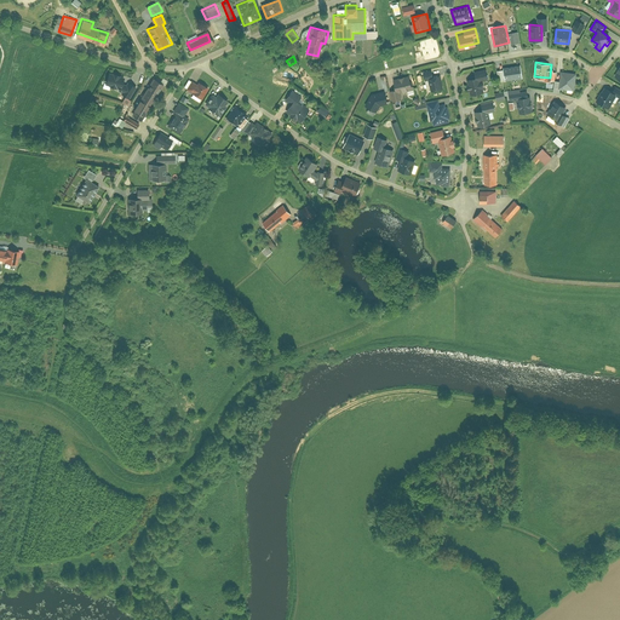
[(429,81),(431,93),(446,90),(442,74),(436,76),(435,70),(423,74),(425,82),(429,81)]
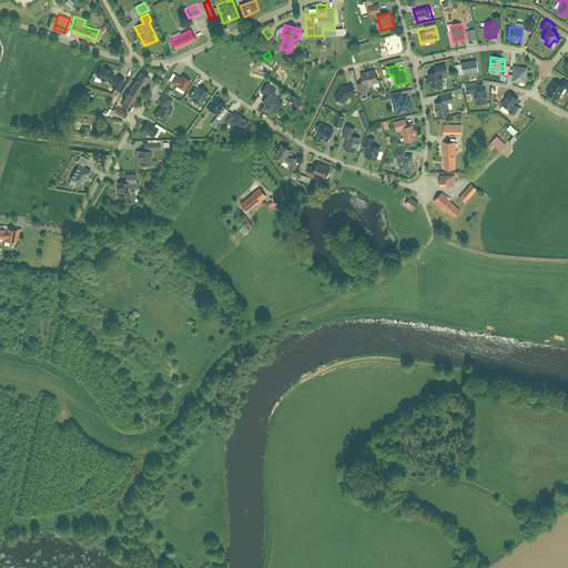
[(429,73),(433,88),(444,84),(444,81),(445,80),(444,73),(449,72),(447,64),(435,68),(436,72),(429,73)]
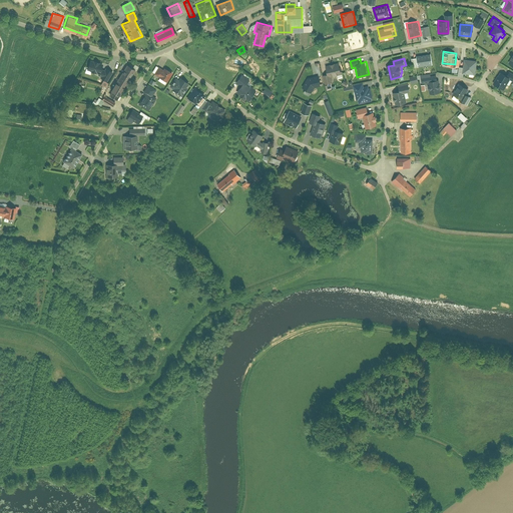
[(90,59),(87,71),(101,74),(103,74),(101,79),(107,83),(114,71),(108,67),(107,69),(102,68),(104,63),(90,59)]
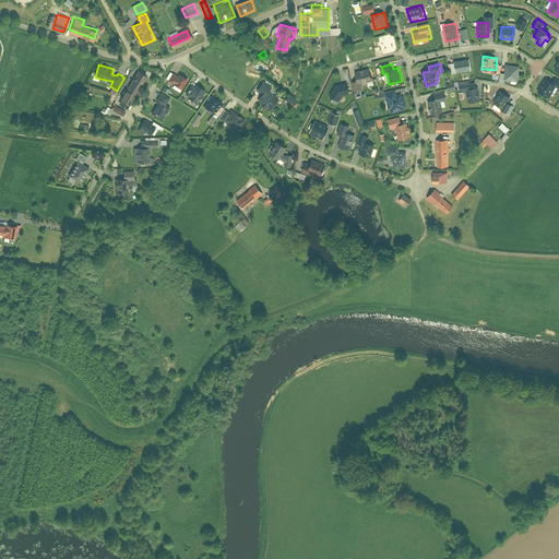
[(519,67),(506,66),(503,78),(518,80),(519,67)]
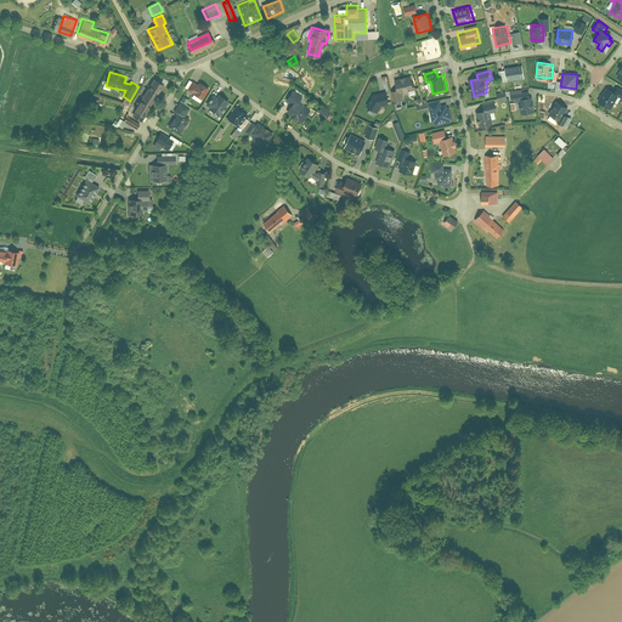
[(163,82),(153,75),(135,106),(146,112),(163,82)]
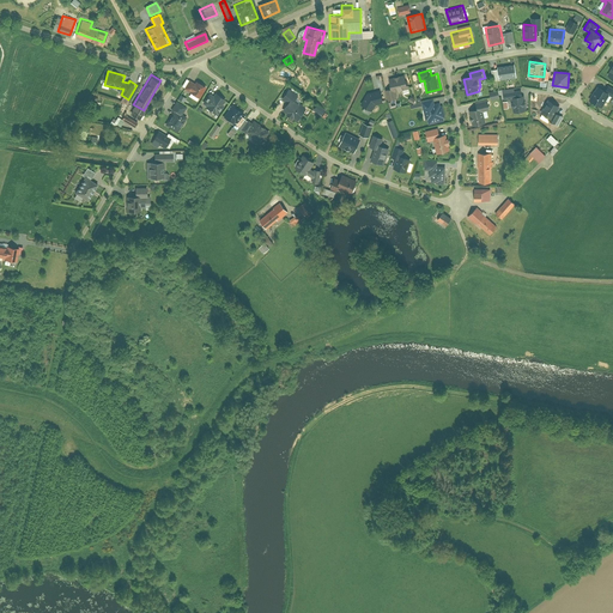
[(390,79),(393,90),(387,91),(389,102),(399,99),(396,92),(411,89),(407,74),(390,79)]
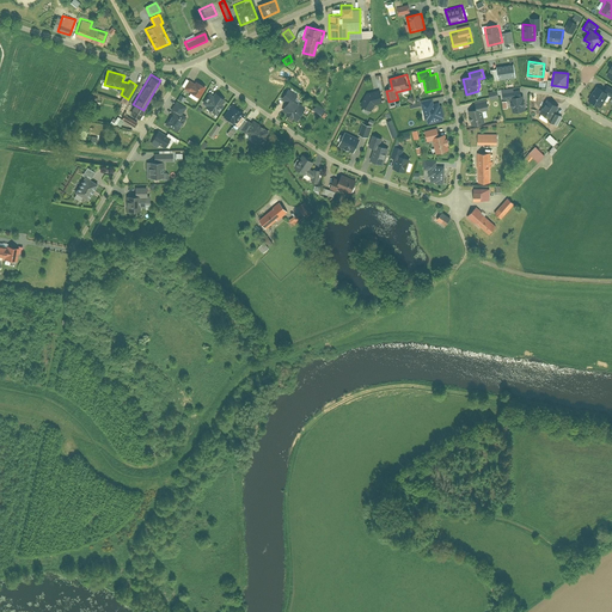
[(193,79),(185,90),(200,98),(206,87),(193,79)]
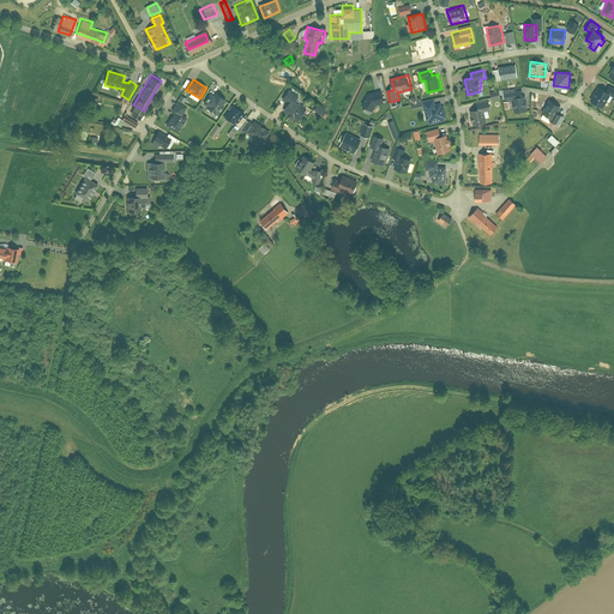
[(599,85),(589,100),(600,107),(609,92),(599,85)]
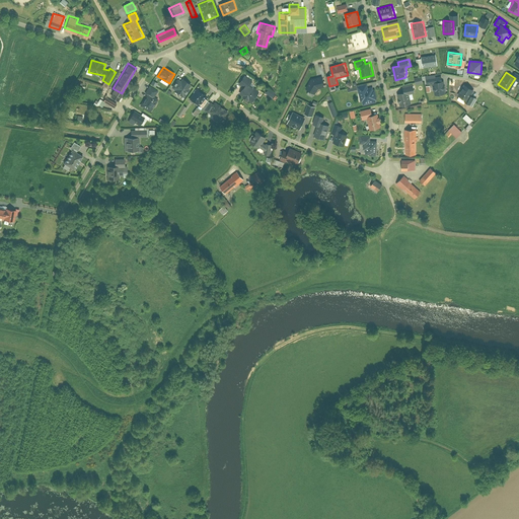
[(306,88),(315,94),(318,89),(320,88),(325,87),(322,75),(312,77),(306,88)]
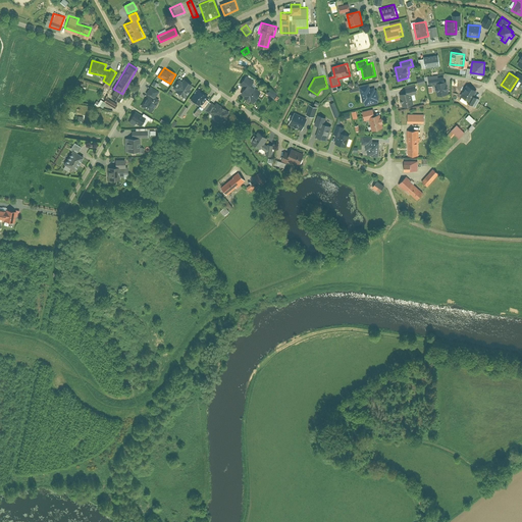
[(441,83),(440,76),(427,79),(429,86),(434,85),(436,96),(449,94),(447,83),(441,83)]
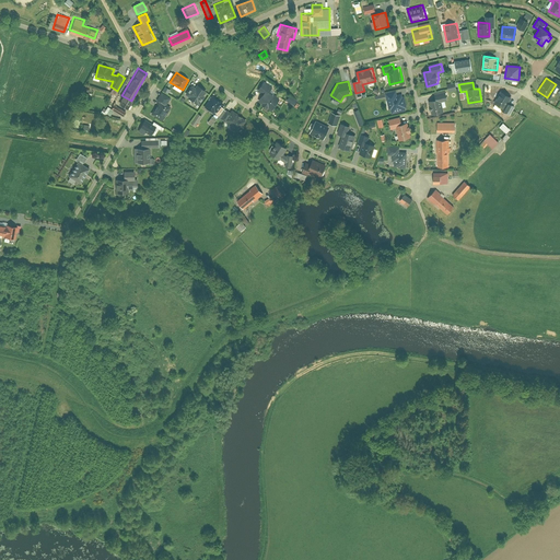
[(191,84),(185,95),(189,97),(188,100),(197,105),(198,104),(200,105),(207,94),(191,84)]
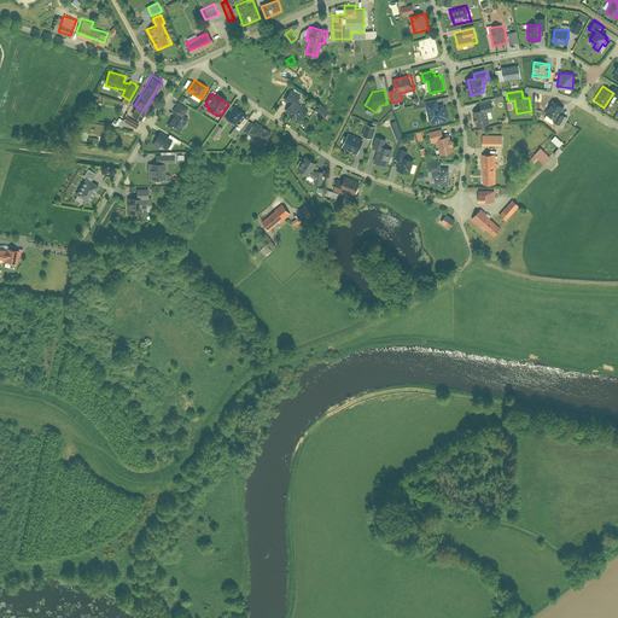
[(291,104),(286,111),(301,120),(308,109),(292,100),(295,97),(289,93),(285,99),(291,104)]
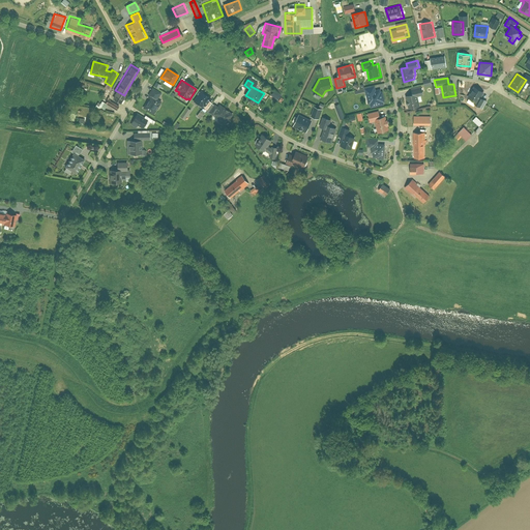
[(366,89),(371,108),(384,105),(380,86),(366,89)]
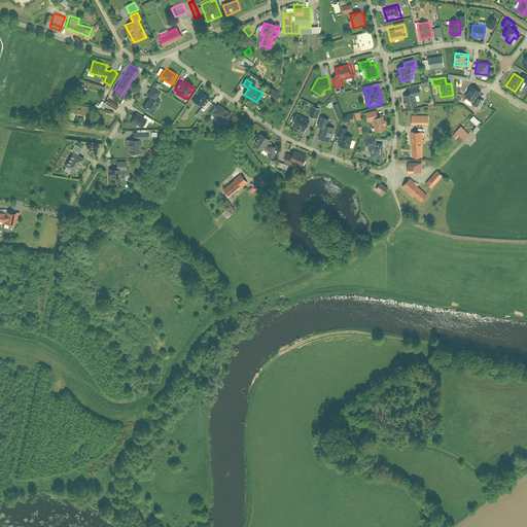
[(405,96),(408,109),(419,106),(418,102),(419,102),(418,96),(422,95),(420,86),(410,90),(411,94),(405,96)]
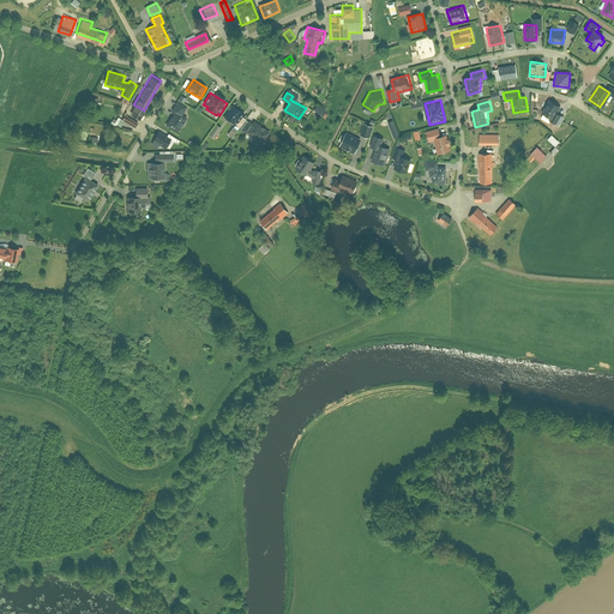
[(560,106),(549,101),(542,113),(553,119),(560,106)]
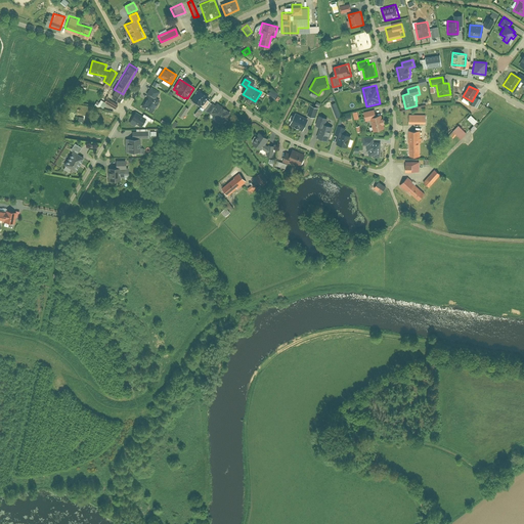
[(151,88),(148,92),(157,97),(160,92),(151,88)]
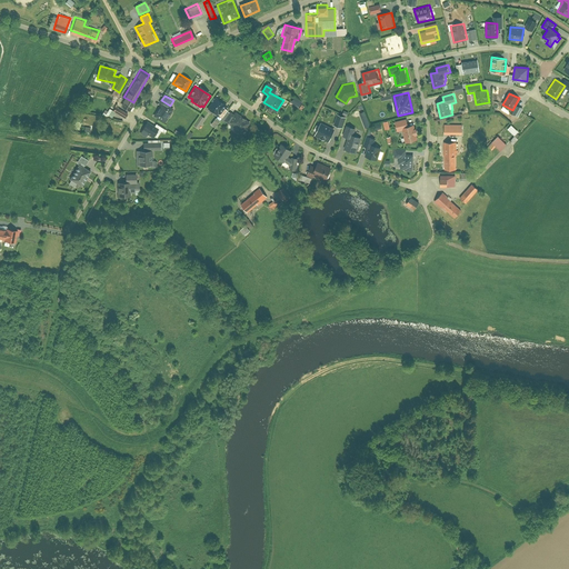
[(297,97),(292,102),(300,108),(303,102),(297,97)]
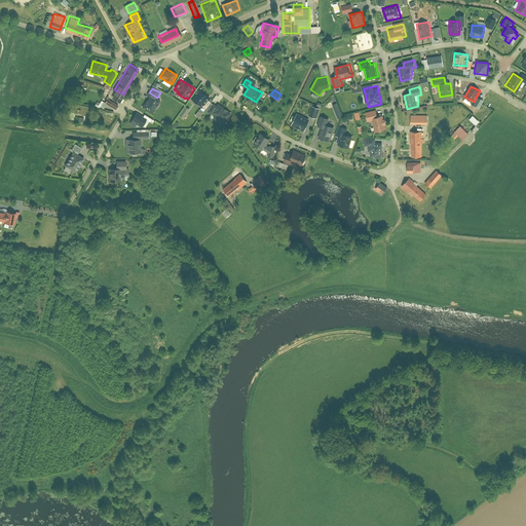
[(200,91),(192,102),(201,108),(209,98),(200,91)]
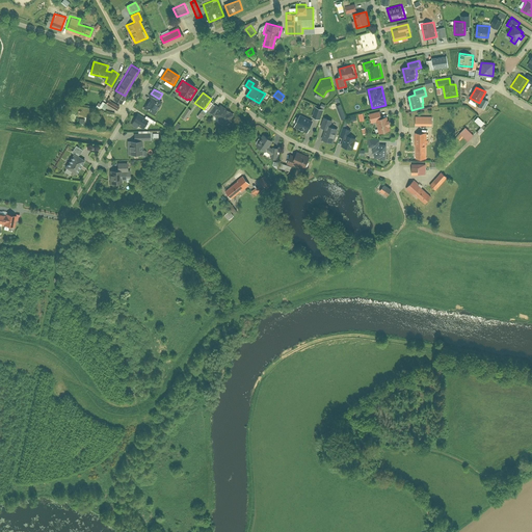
[(150,99),(143,109),(155,115),(161,105),(150,99)]
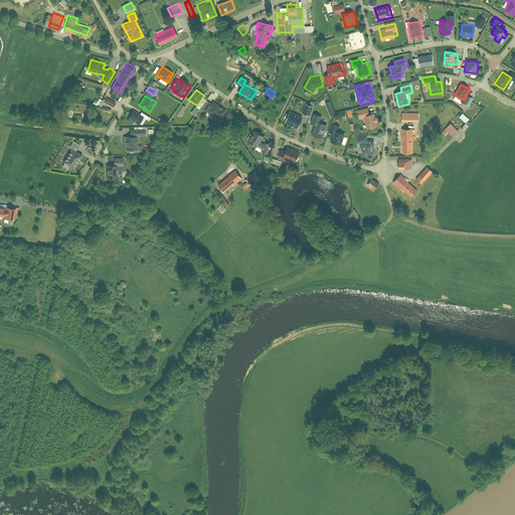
[(209,101),(203,109),(207,112),(213,104),(209,101)]
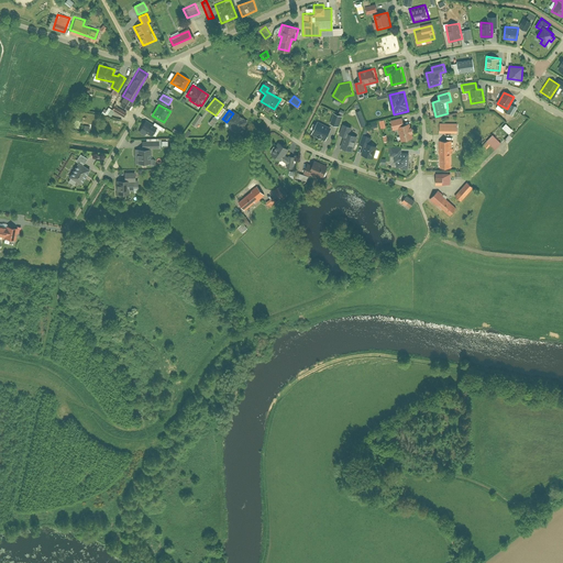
[(234,112),(228,122),(230,124),(240,131),(247,120),(234,112)]
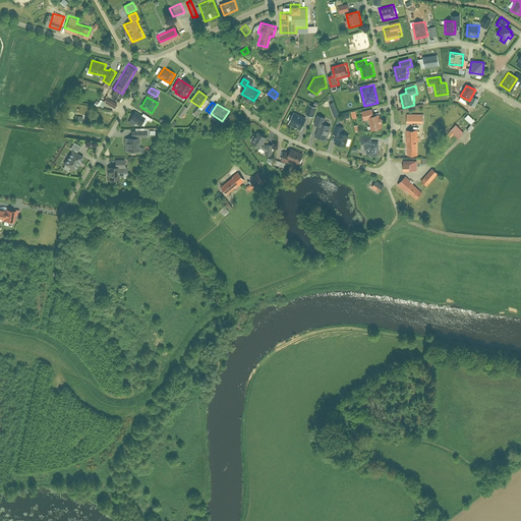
[(310,105),(306,115),(313,118),(317,108),(310,105)]
